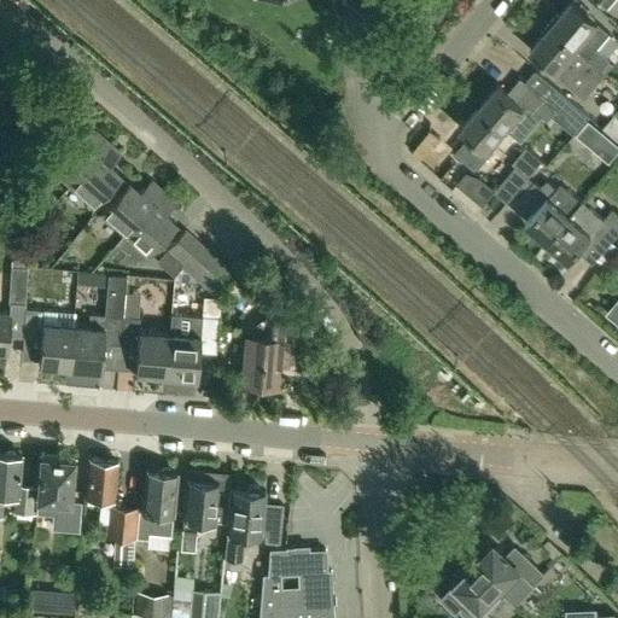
[(571,0),(552,24),(601,66),(611,56),(598,46),(610,33),(599,22),(573,0),(571,0)]
